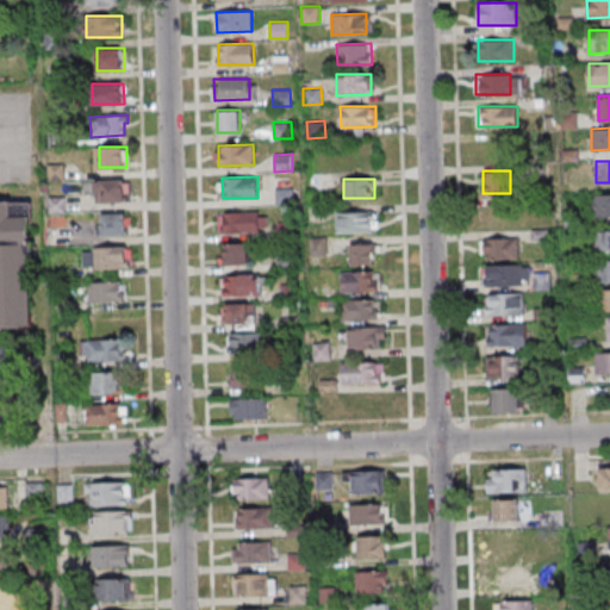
[(95,201),(129,201),(129,180),(95,180),(95,201)]
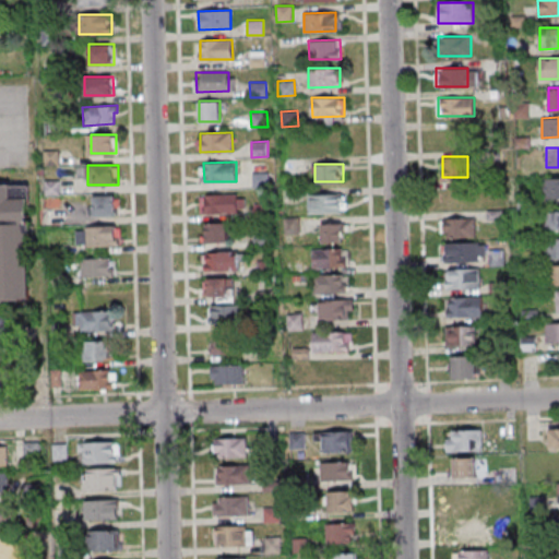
[(558,177),(537,178),(537,198),(558,198),(558,177)]
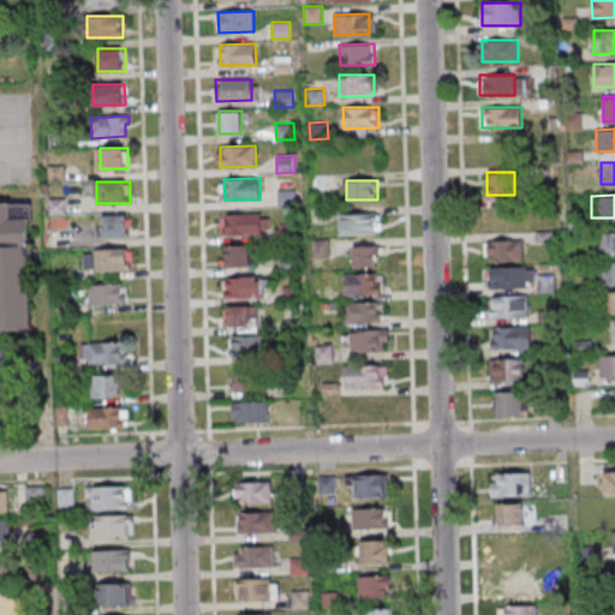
[(226,213),(261,213),(261,233),(226,234),(226,213)]
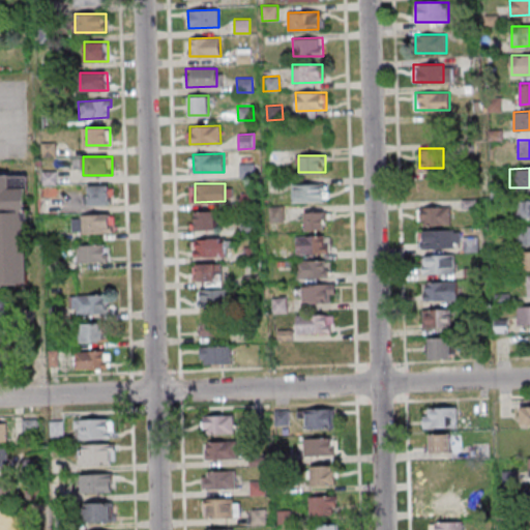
[(292,184),(323,183),(323,201),(293,202),(292,184)]
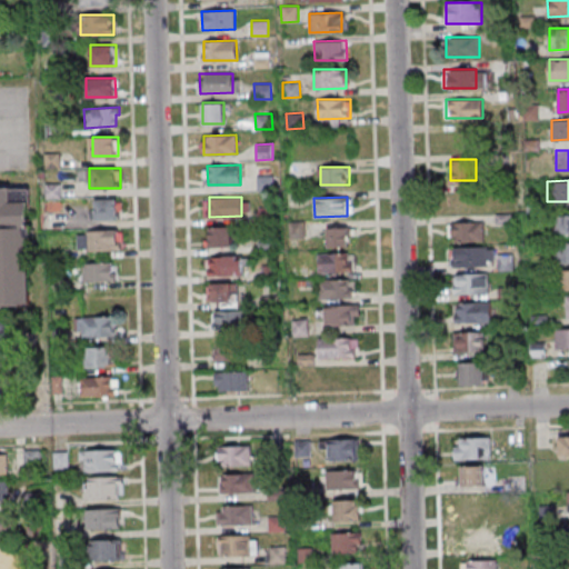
[(95,198),(95,219),(120,219),(120,198),(95,198)]
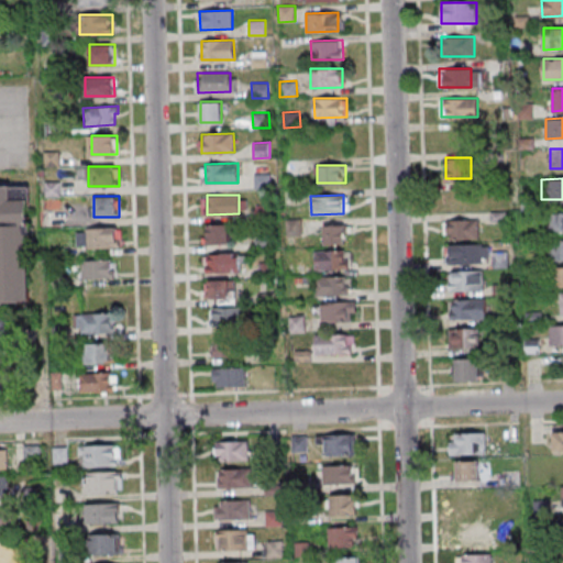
[(269,205),(257,205),(257,218),(269,218),(269,205)]
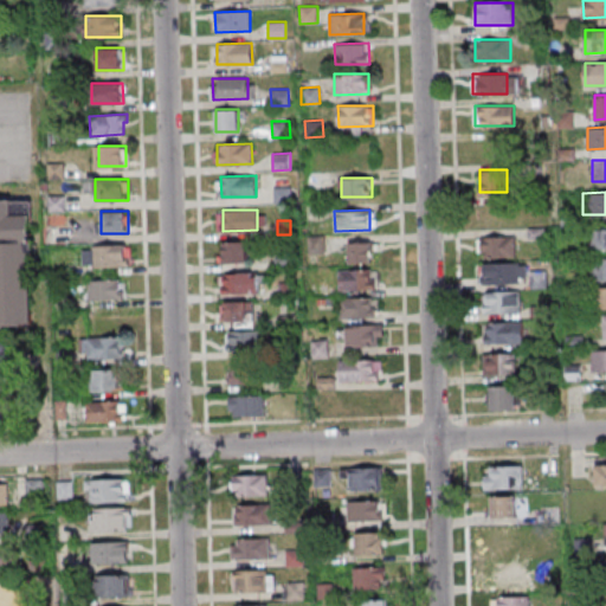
[(605,227),(591,229),(591,249),(605,249),(605,227)]
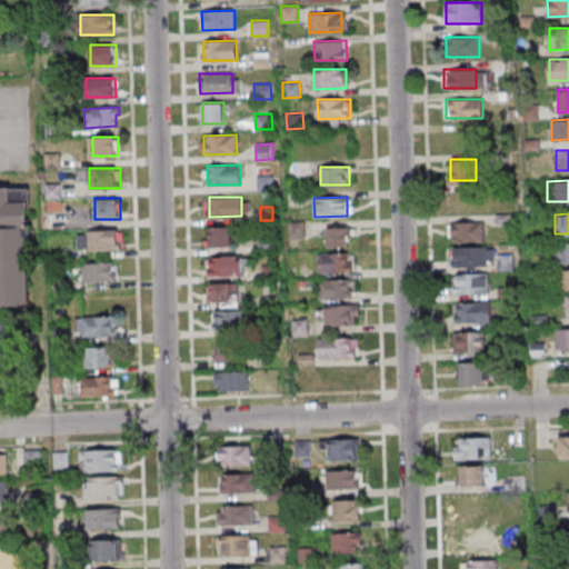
[(449,222),(449,241),(482,241),(482,222),(449,222)]
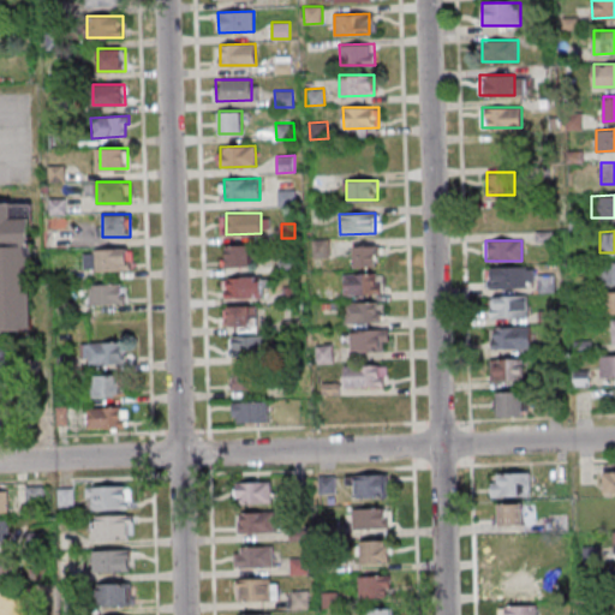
[(254,266),(254,245),(225,245),(225,266),(254,266)]
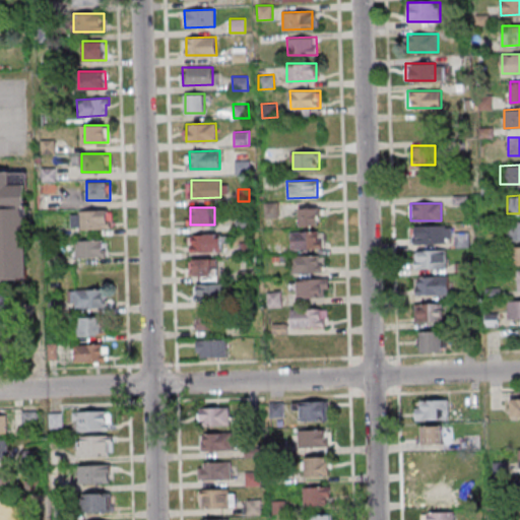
[(299,207),(299,225),(320,225),(320,207),(299,207)]
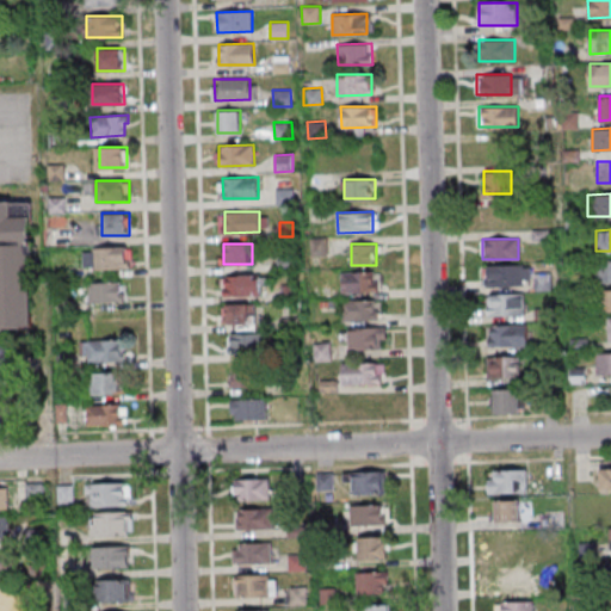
[(93,248),(128,247),(129,267),(93,269),(93,248)]
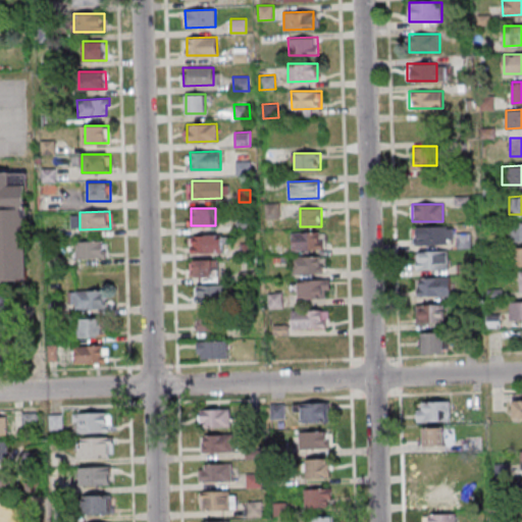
[(252,231),(252,218),(238,218),(238,231),(252,231)]
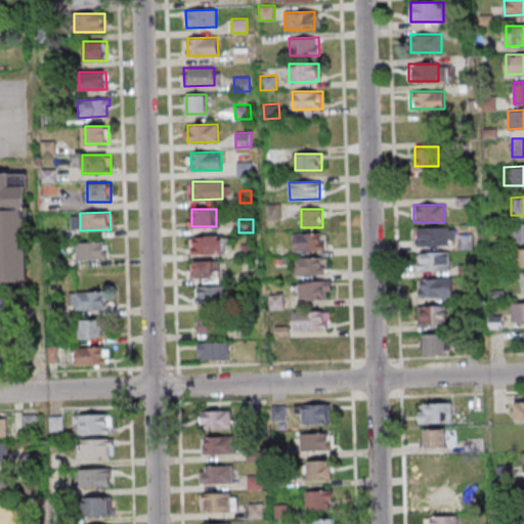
[(512,242),(523,242),(523,223),(512,223),(512,242)]
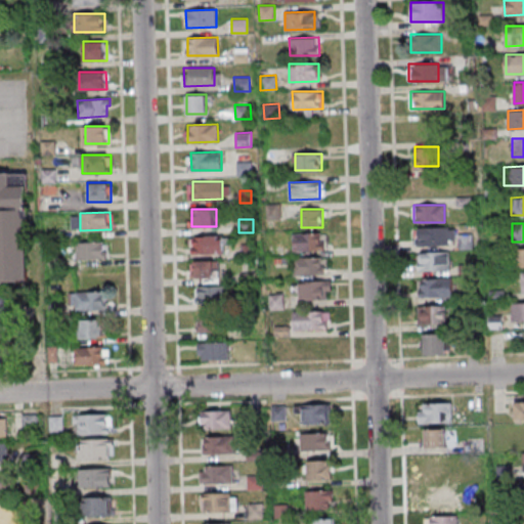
[(455,227),(416,227),(416,245),(455,245),(455,227)]
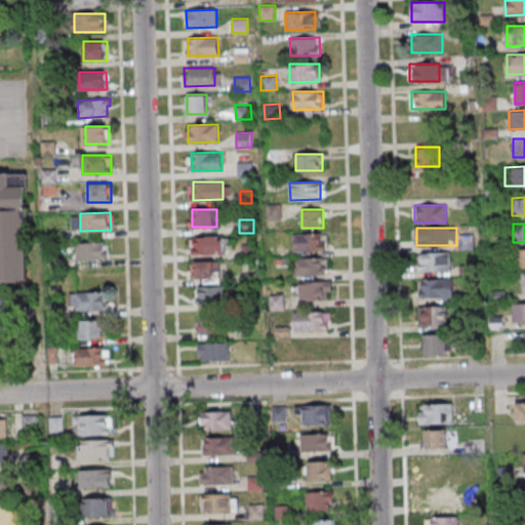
[(293,234),(324,233),(324,250),(294,251),(293,234)]
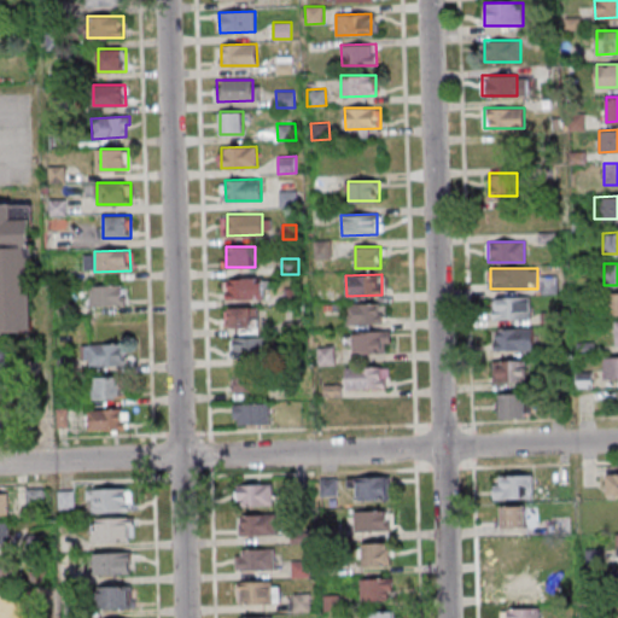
[(227,278),(262,277),(262,297),(227,298),(227,278)]
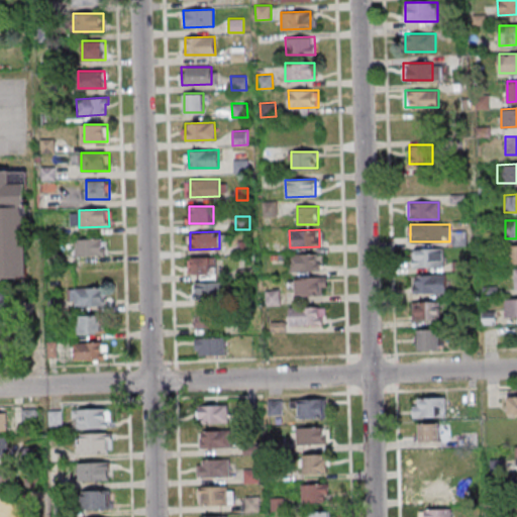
[(75,238),(104,238),(105,255),(75,256),(75,238)]
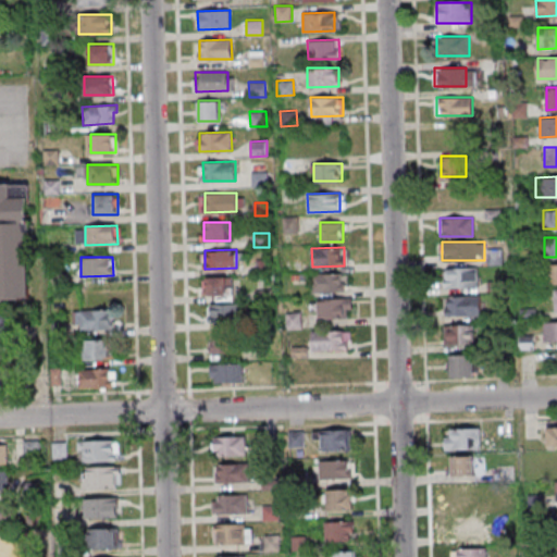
[(556,263),(546,263),(546,284),(556,284),(556,263)]
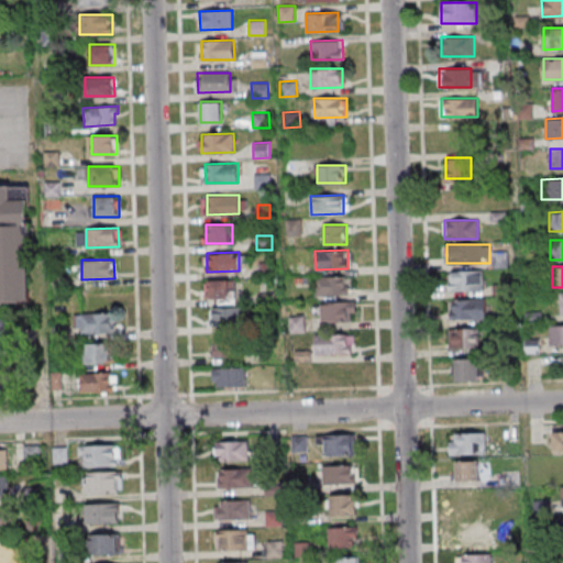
[(449,289),(483,289),(483,271),(449,271),(449,289)]
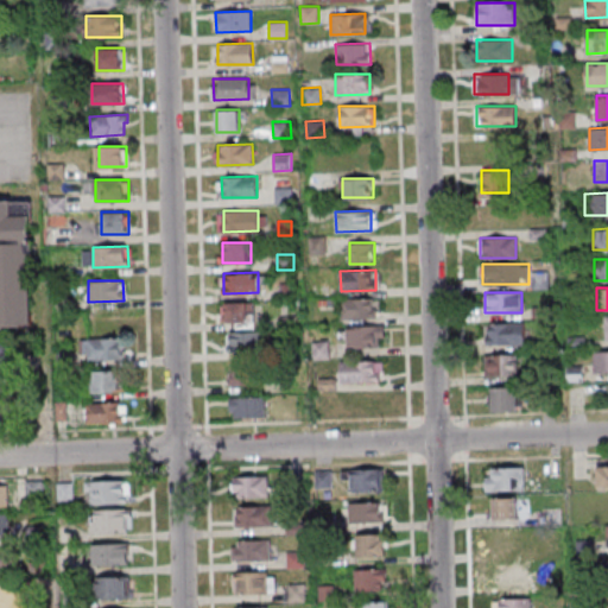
[(341,298),(375,297),(377,317),(341,318),(341,298)]
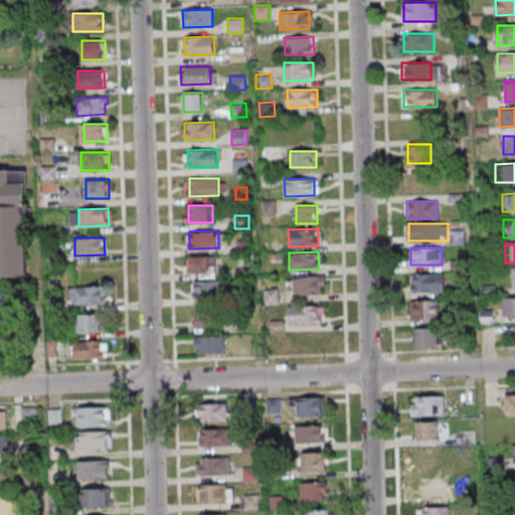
[(191,274),(215,274),(215,256),(191,256),(191,274)]
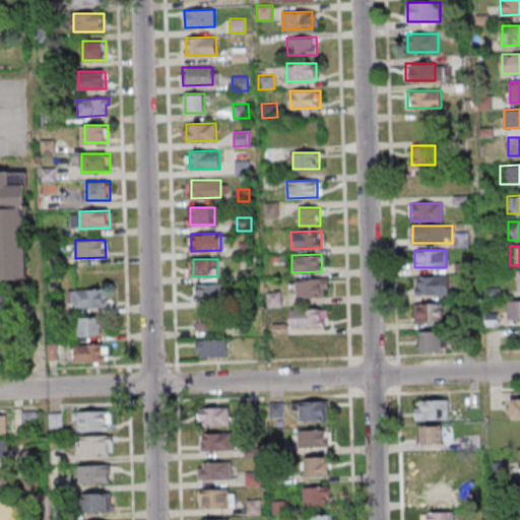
[(415,275),(415,295),(449,294),(449,275),(415,275)]
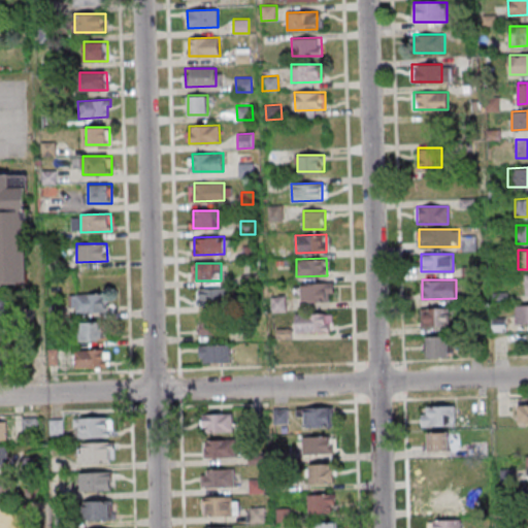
[(301,284),(332,283),(332,300),(302,301),(301,284)]
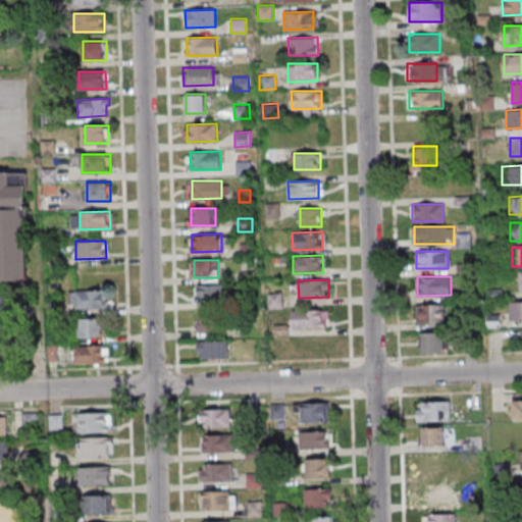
[(225,300),(225,284),(195,284),(195,300),(225,300)]
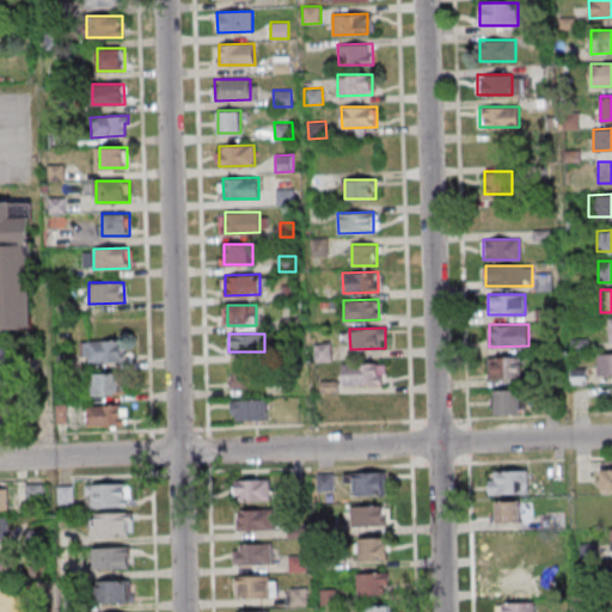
[(84,362),(124,362),(124,341),(84,341),(84,362)]
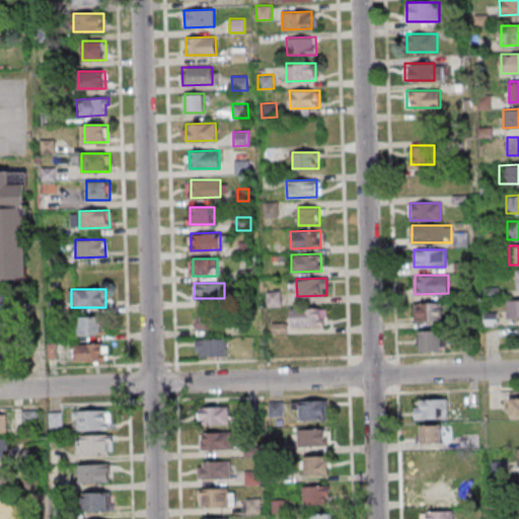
[(518,299),(507,299),(507,318),(518,317),(518,299)]
